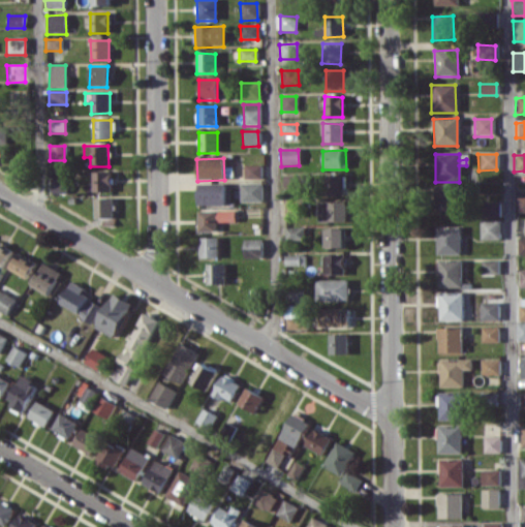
[(260,166),(243,166),(243,180),(260,180),(260,166)]
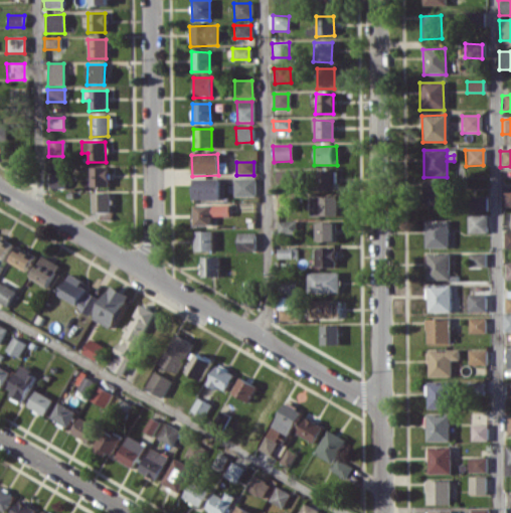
[(108,187),(108,168),(90,168),(90,188),(108,187)]
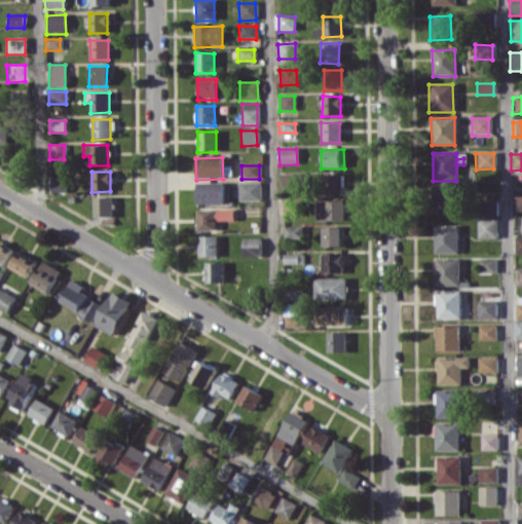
[(281,176),(281,188),(298,188),(298,175),(281,176)]
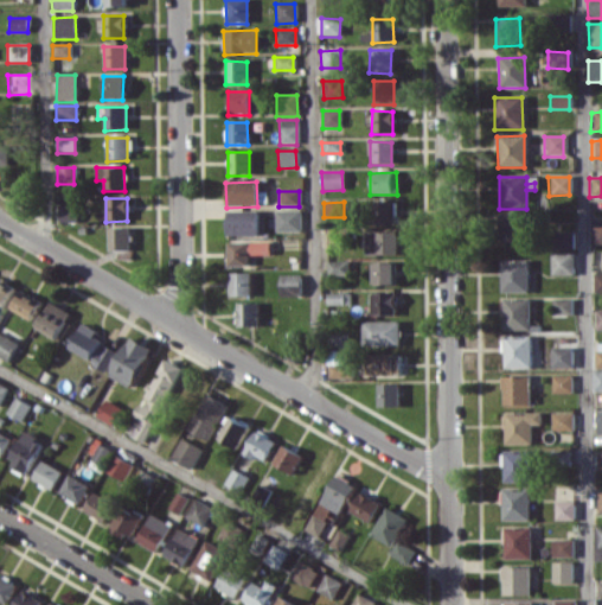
[(372,225),(395,225),(395,202),(372,203),(372,225)]
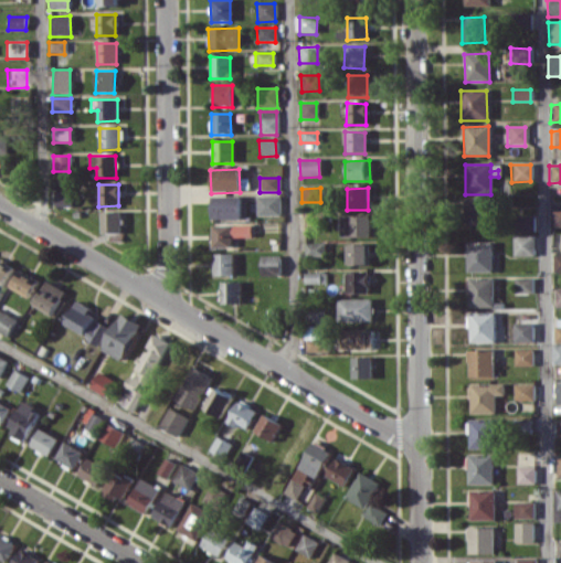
[(54,209),(71,208),(71,192),(53,192),(54,209)]
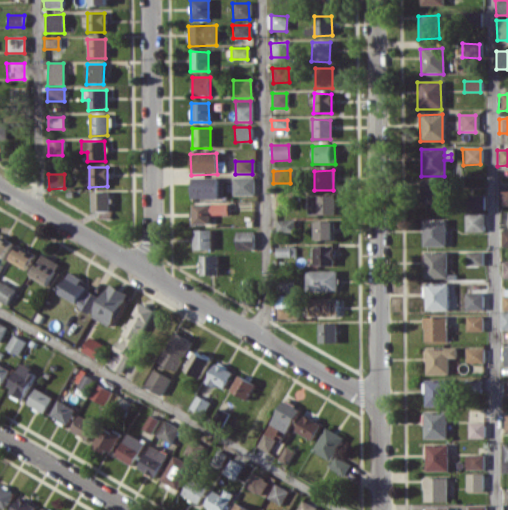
[(252,178),(231,178),(232,196),(252,196),(252,178)]
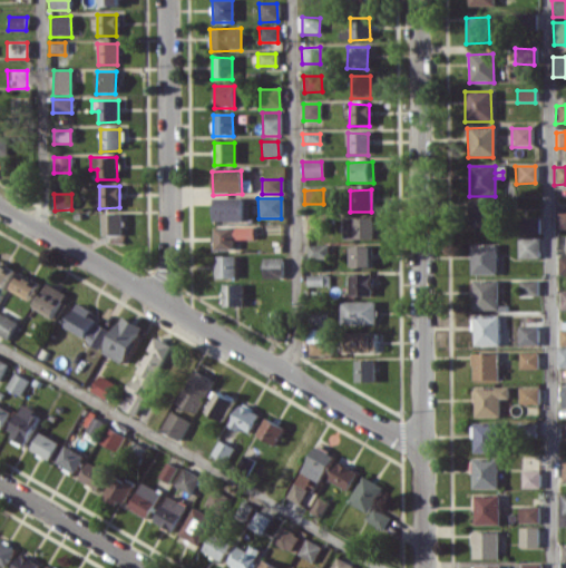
[(242,199),(213,199),(213,223),(242,223),(242,199)]
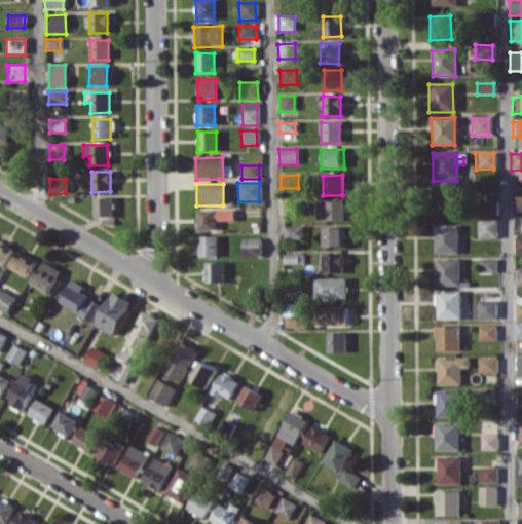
[(434,211),(455,210),(455,185),(433,186),(434,211)]
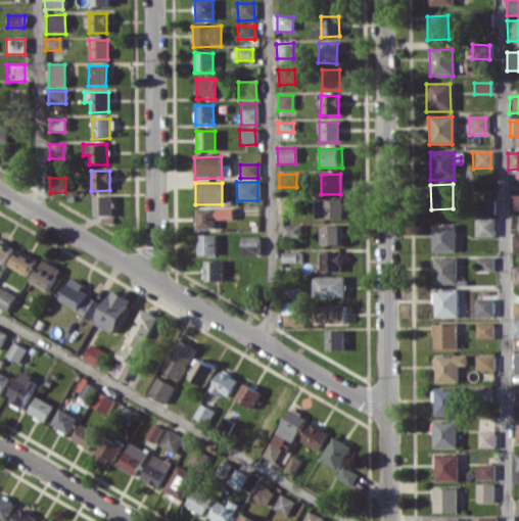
[(518,195),(509,196),(509,211),(518,211),(518,195)]
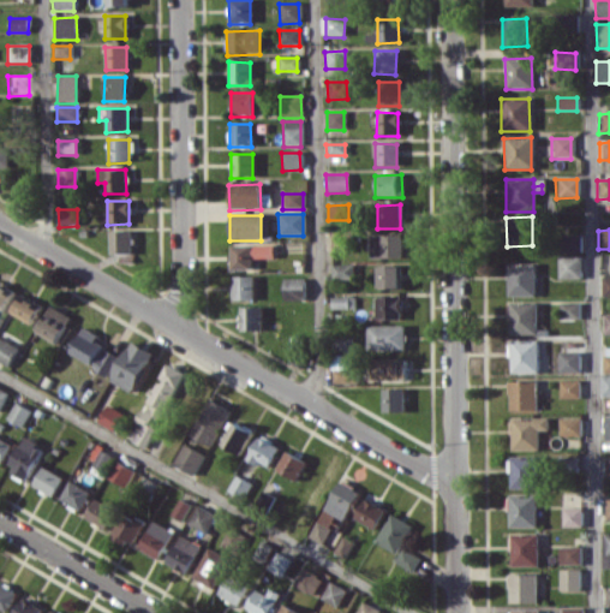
[(109,255),(130,255),(131,232),(109,232),(109,255)]
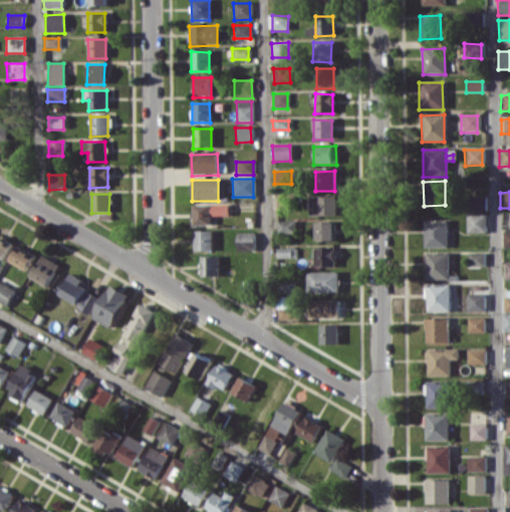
[(308,217),(335,216),(334,197),(308,198),(308,217)]
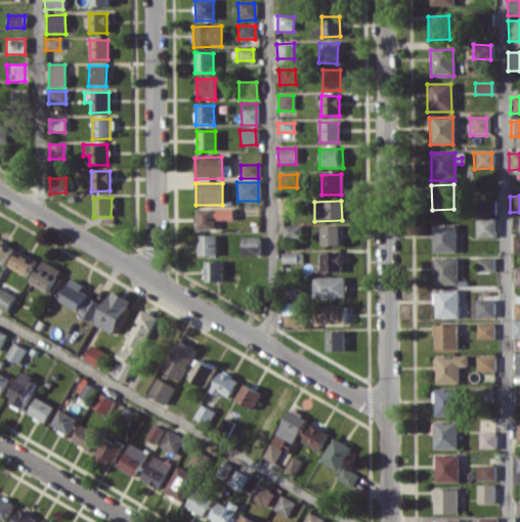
[(475,216),(493,216),(493,202),(476,201),(475,216)]
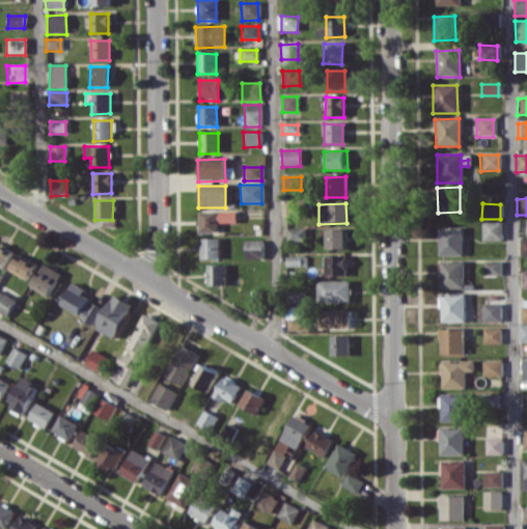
[(198,233),(217,233),(217,224),(234,224),(234,213),(198,214),(198,233)]
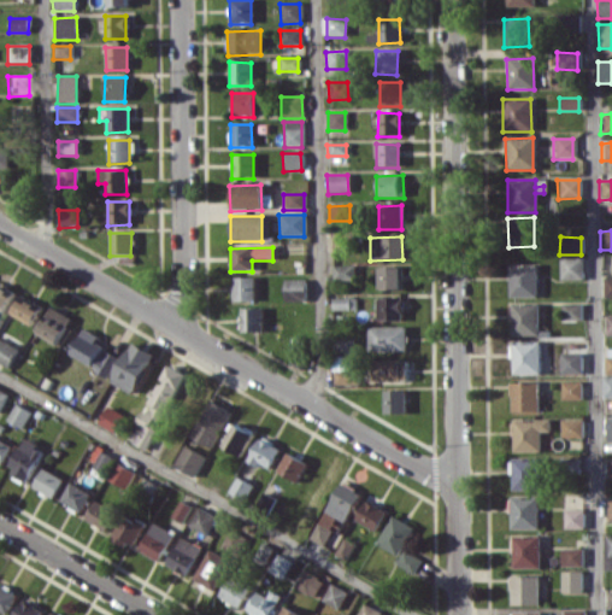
[(558,281),(580,281),(581,258),(558,258),(558,281)]
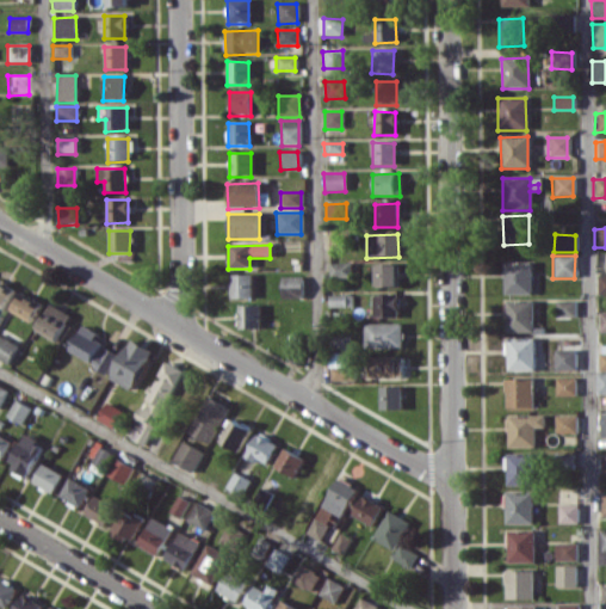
[(502,295),(530,295),(529,263),(502,264),(502,295)]
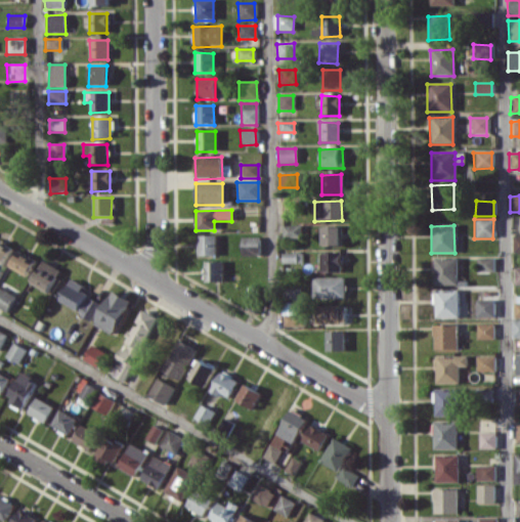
[(300,226),(282,226),(282,238),(300,238),(300,226)]
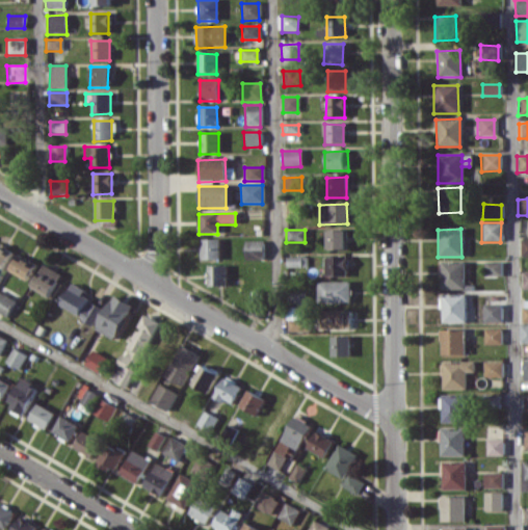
[(345,231),(326,232),(326,250),(345,250),(345,231)]
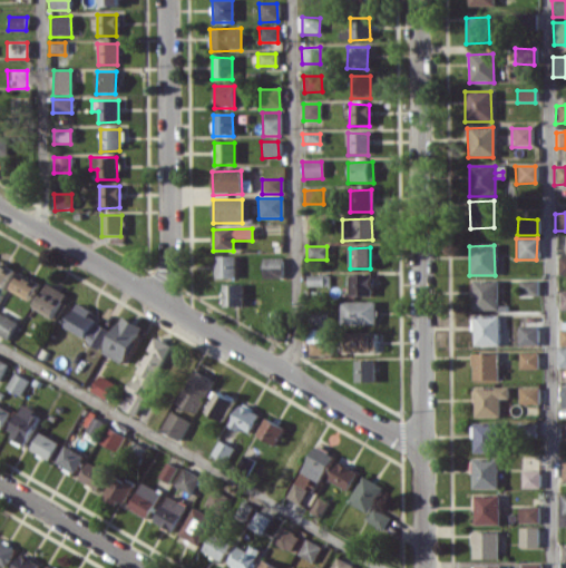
[(234,257),(214,257),(214,278),(234,278),(234,257)]
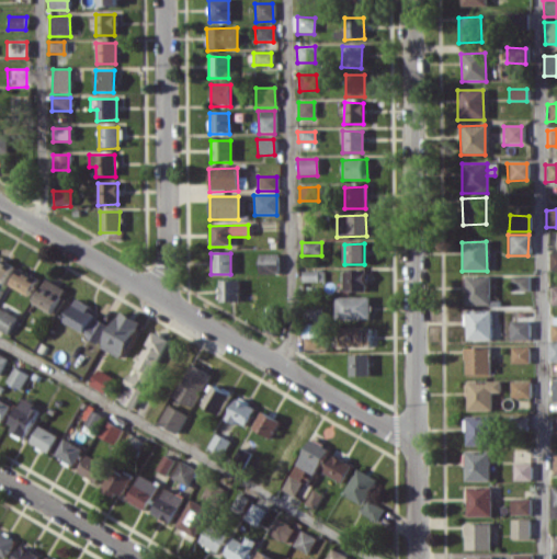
[(258,254),(258,274),(276,274),(277,255),(258,254)]
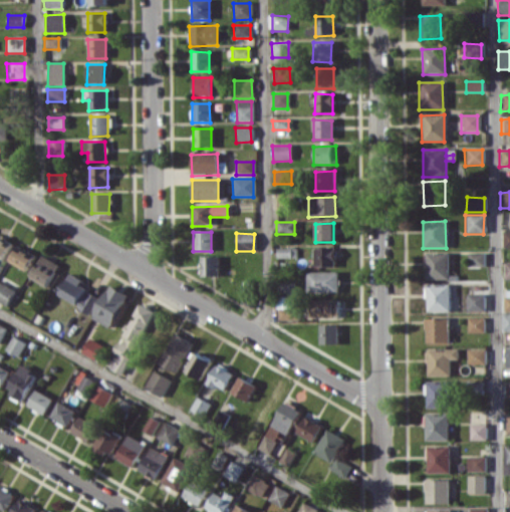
[(501,249),(509,248),(509,233),(501,234),(501,249)]
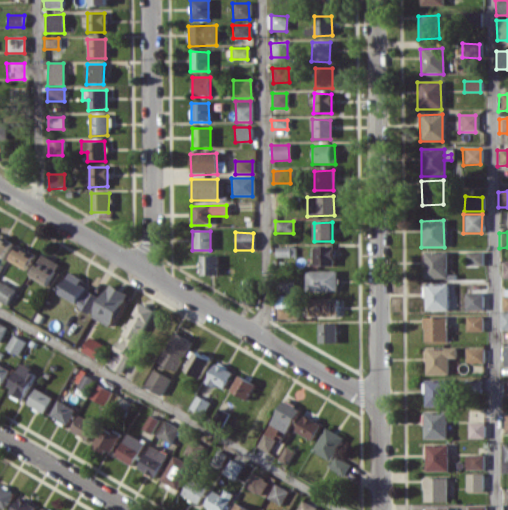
[(0,259),(1,260),(11,245),(0,238),(0,259)]
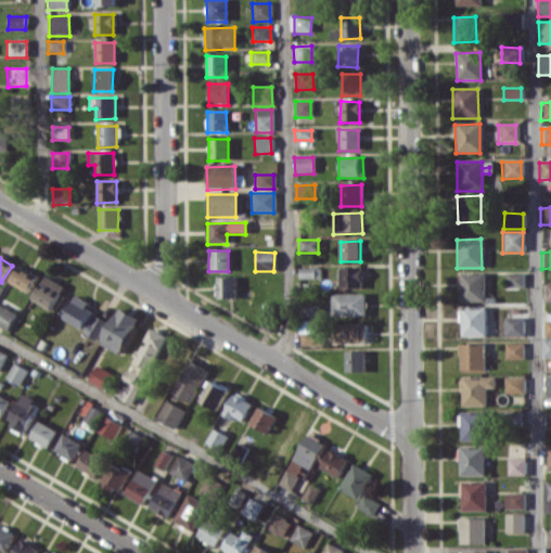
[(36,277),(15,268),(9,285),(28,293),(36,277)]
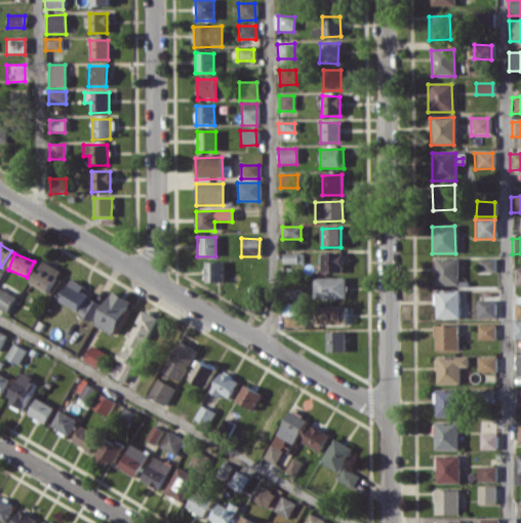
[(281,265),(301,265),(301,254),(282,254),(281,265)]
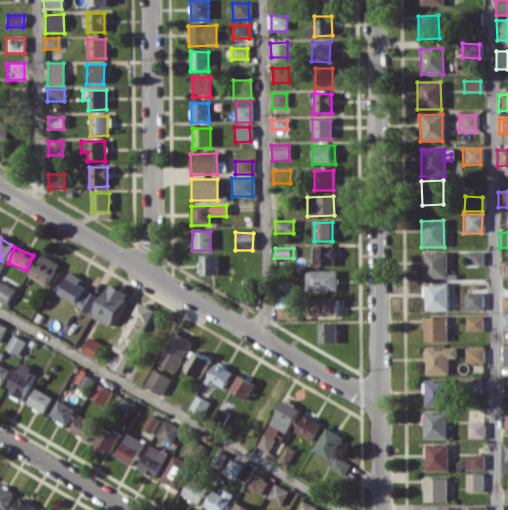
[(314,248),(314,267),(332,267),(333,248),(314,248)]
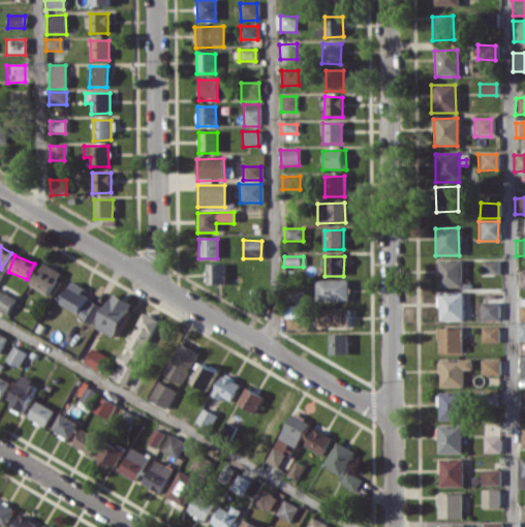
[(436,288),(460,288),(461,261),(437,260),(436,288)]
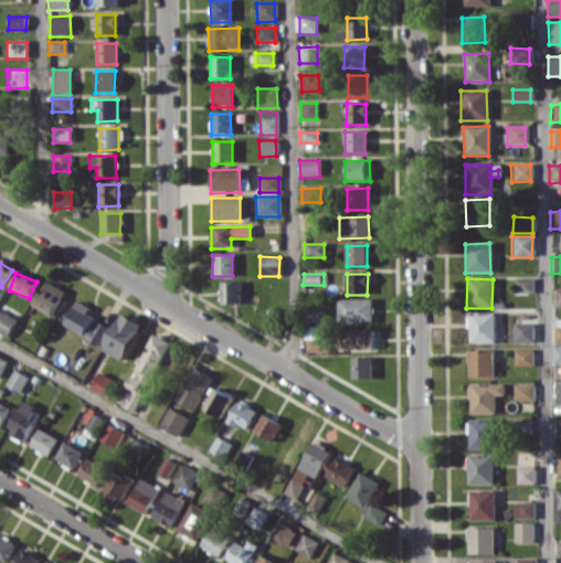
[(530,278),(511,279),(511,295),(530,294),(530,278)]
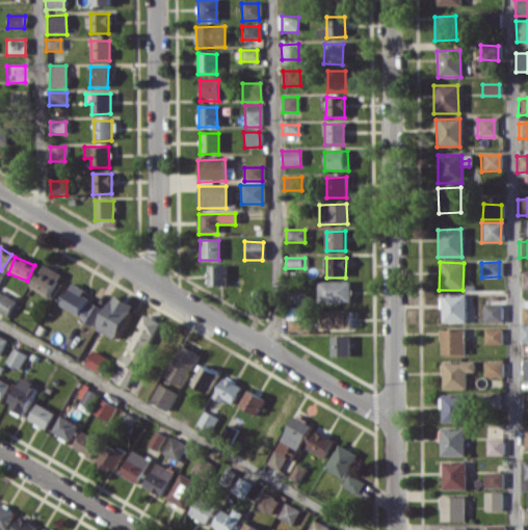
[(47,298),(59,275),(42,266),(29,289),(47,298)]
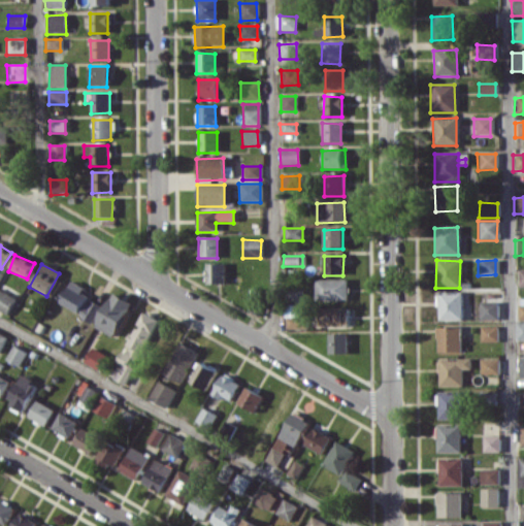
[(224,264),(205,264),(205,285),(224,285),(224,264)]
